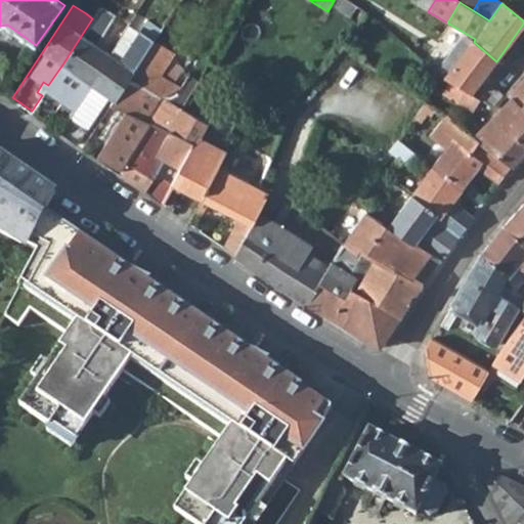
[(146,19),(133,41),(145,49),(151,41),(160,29),(146,19)]
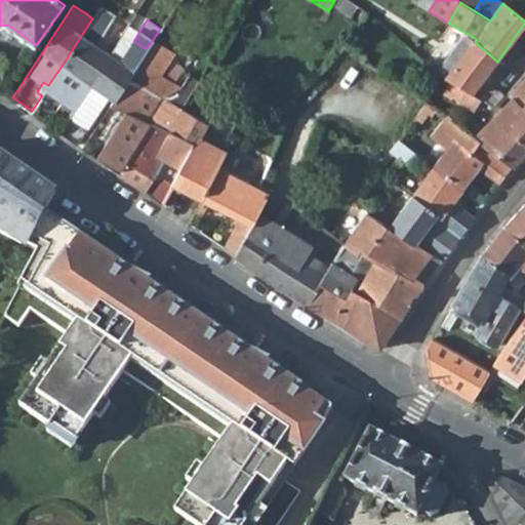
[(17,32),(7,25),(4,31),(13,37),(17,32)]
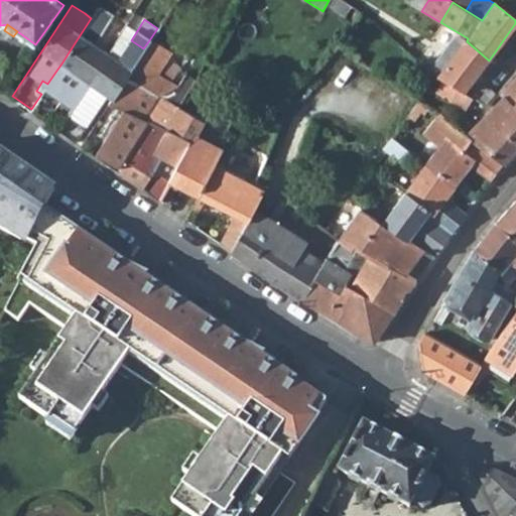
[(80,35),(61,63),(90,83),(109,54),(80,35)]
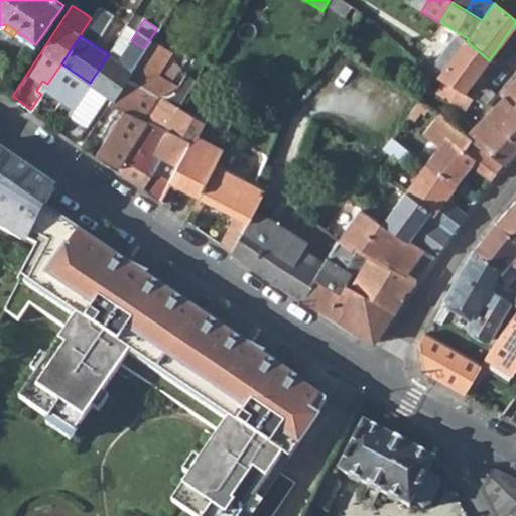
[(90,83),(63,119),(82,130),(108,95),(112,98),(143,48),(131,40),(118,60),(109,54),(90,83)]
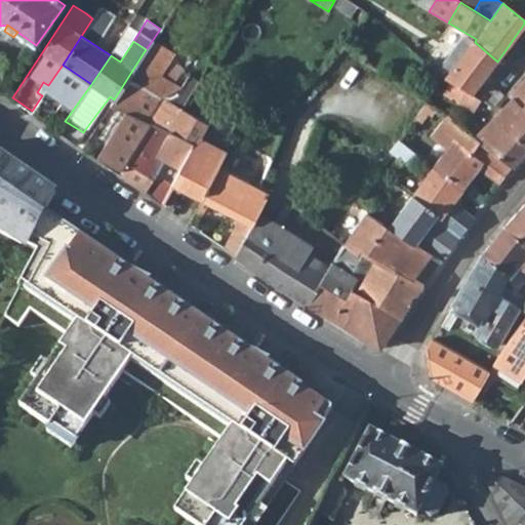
[(114,99),(82,147),(120,172),(153,123),(168,130),(180,109),(199,79),(192,74),(183,89),(156,73),(169,52),(152,41),(146,49),(114,99)]
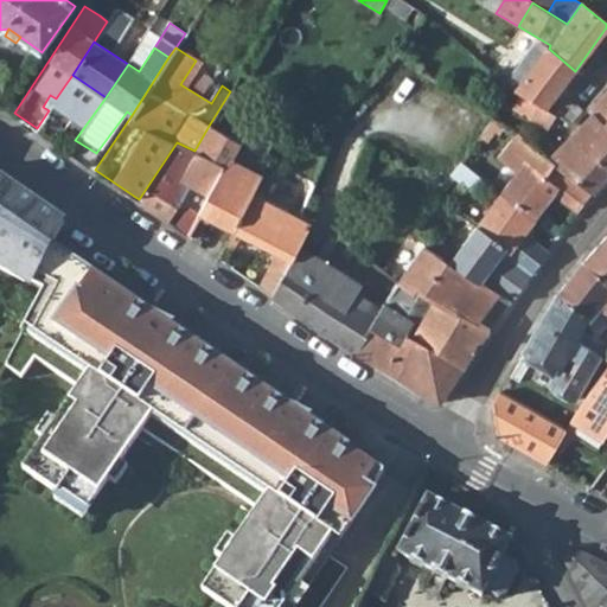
[(549,49),(516,91),(522,95),(547,110),(575,71),(549,49)]
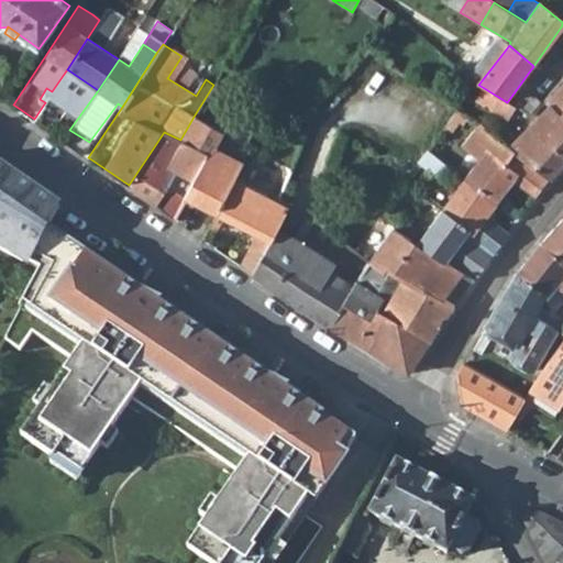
[(562,80),(550,75),(536,90),(547,101),(562,81),(562,80)]
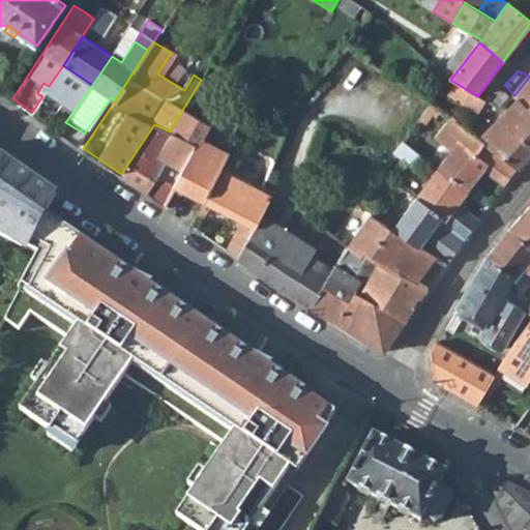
[(42,96),(32,112),(34,114),(39,118),(49,124),(76,84),(58,72),(49,86),(42,96)]
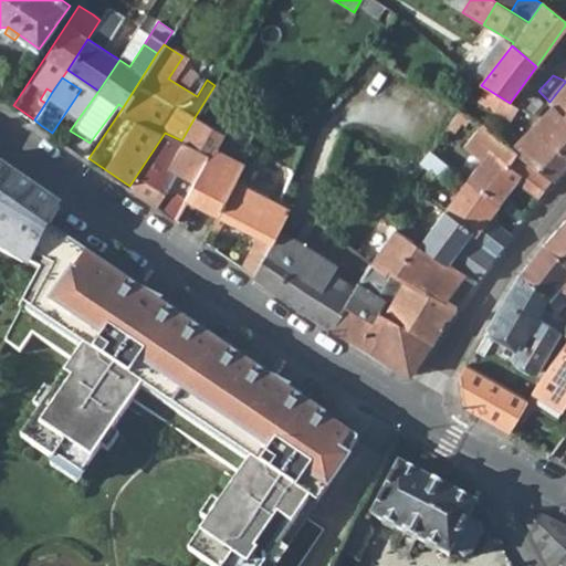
[(554,106),(514,149),(553,180),(554,181),(565,168),(565,82),(549,102),(548,103),(554,106)]
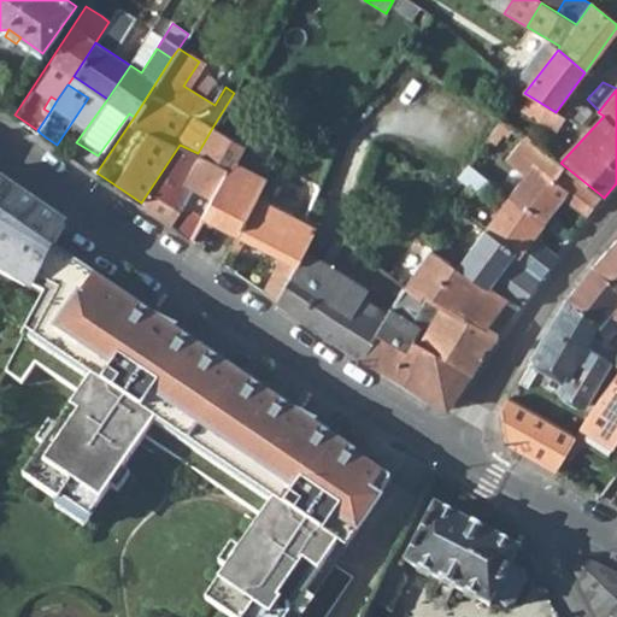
[(556,112),(530,97),(522,111),(556,133),(565,119),(556,112)]
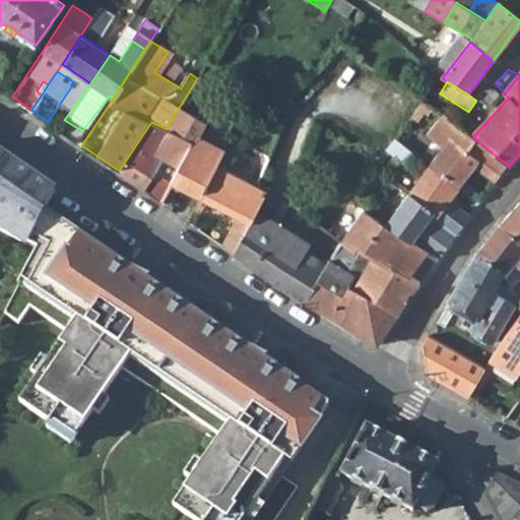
[(424,102),(418,109),(424,113),(429,106),(424,102)]
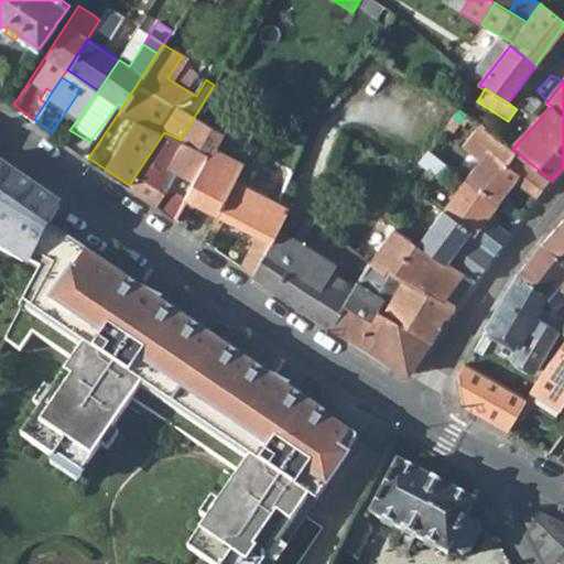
[(194,117),(181,140),(209,155),(195,180),(194,179),(184,196),(217,213),(235,181),(243,164),(214,148),(223,131),(194,117)]
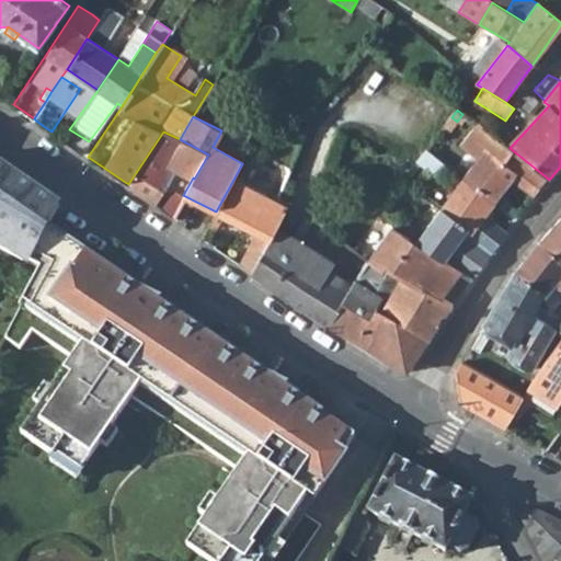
[(479,159),(464,179),(495,204),(512,180),(534,196),(548,179),(510,148),(478,124),(460,145),(479,159)]
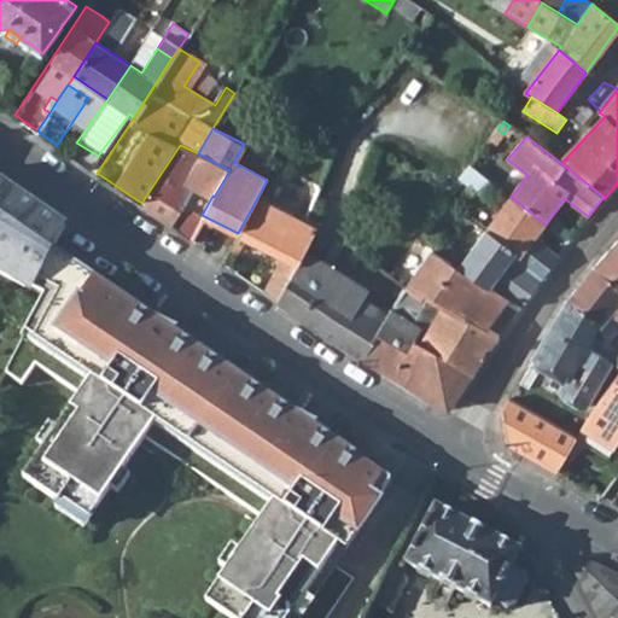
[(180,145),(141,203),(170,225),(184,207),(178,203),(188,184),(213,196),(214,197),(229,170),(198,153),(180,145)]
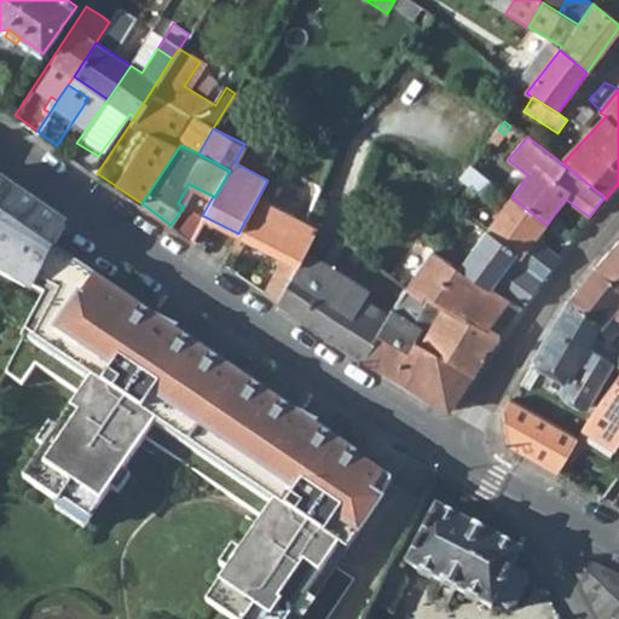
[(65,225),(0,178),(0,271),(33,288),(52,252),(65,225)]
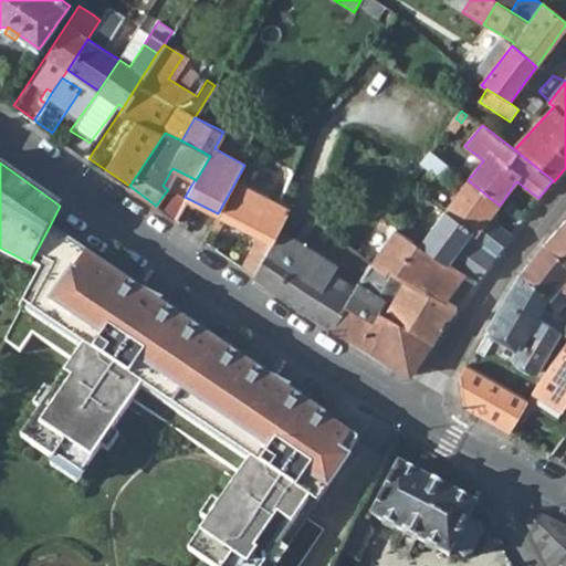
[(468,180),(443,211),(495,253),(511,234),(490,218),(500,206),(468,180)]
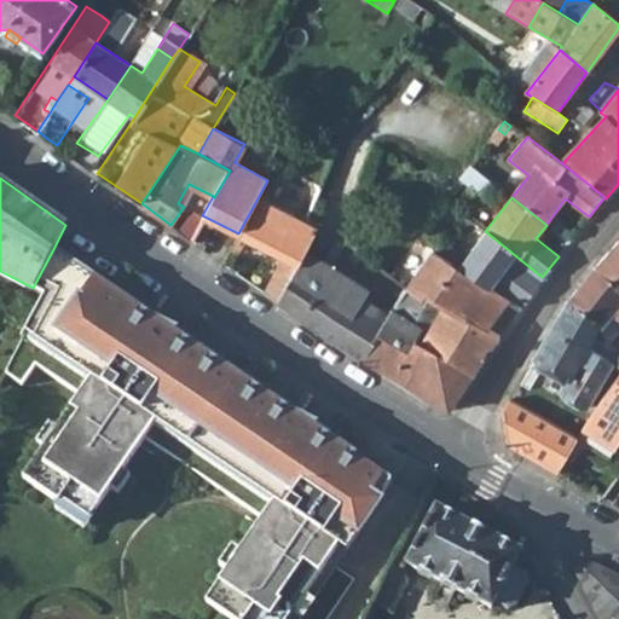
[(258,198),(238,233),(273,253),(293,217),(258,198)]
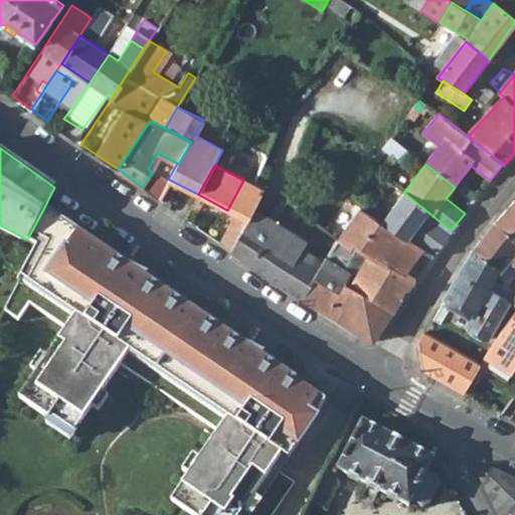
[(372,212),(370,215),(421,248),(423,246),(434,253),(451,230),(403,192),(382,219),(372,212)]
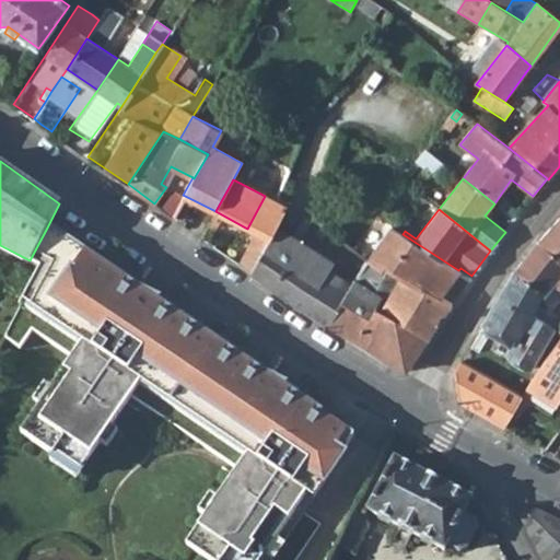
[(559,221),(558,220),(538,243),(543,245),(559,260),(559,221)]
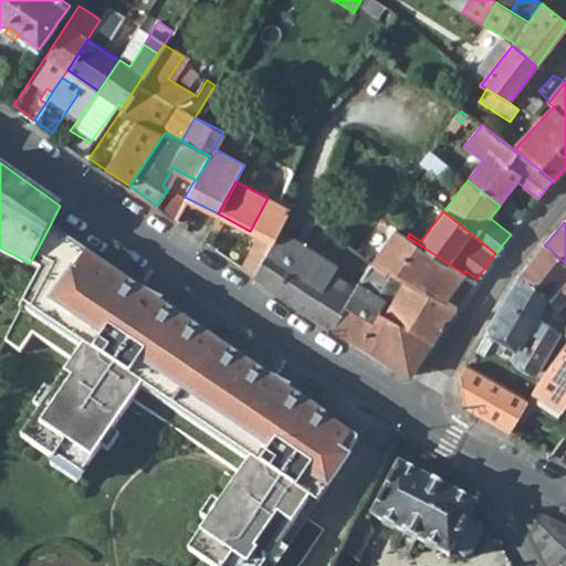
[(374,257),(370,260),(387,272),(390,270),(396,274),(398,272),(408,278),(442,301),(463,273),(407,237),(409,233),(397,224),(374,257)]
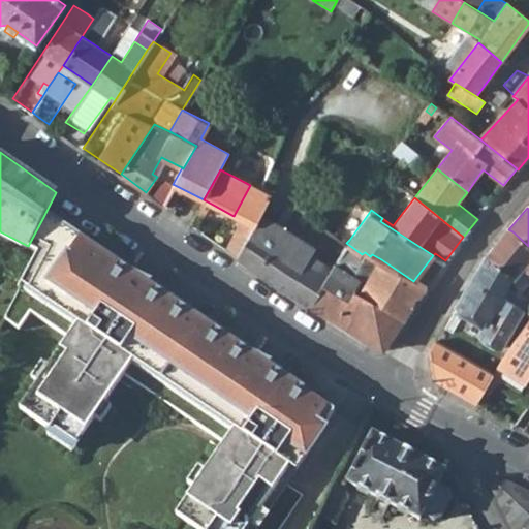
[(262,214),(239,258),(279,285),(291,292),(383,350),(405,318),(361,290),(381,259),(372,254),(370,256),(365,252),(362,254),(346,243),(346,245),(328,275),(319,271),(325,259),(312,251),(315,245),(262,214)]
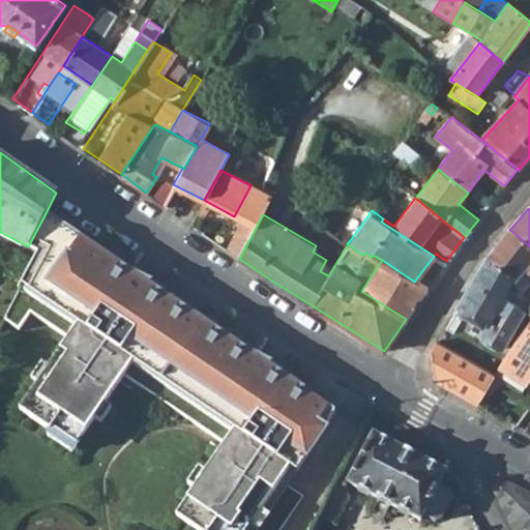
[(337,413),(45,215),(28,246),(39,253),(19,293),(4,320),(18,328),(29,312),(67,337),(19,409),(49,430),(50,428),(74,443),(121,374),(222,441),(173,513),(196,529),(249,529),(297,461),(304,466),(331,424),(330,424),(337,413)]
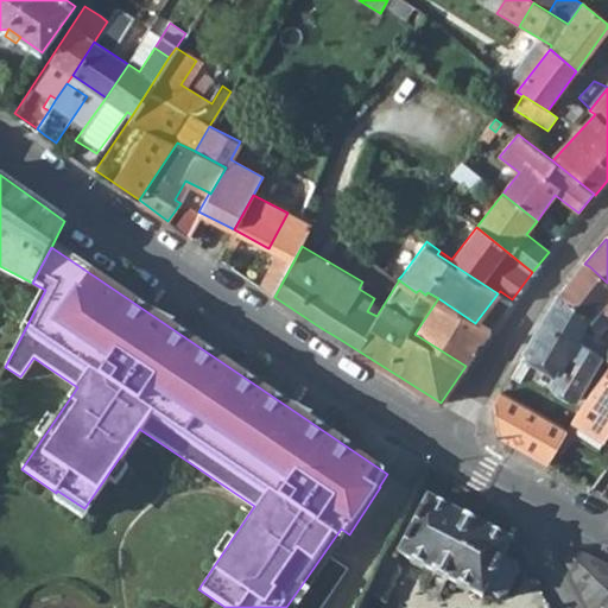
[(263,285),(274,291),(287,266),(274,260),(263,285)]
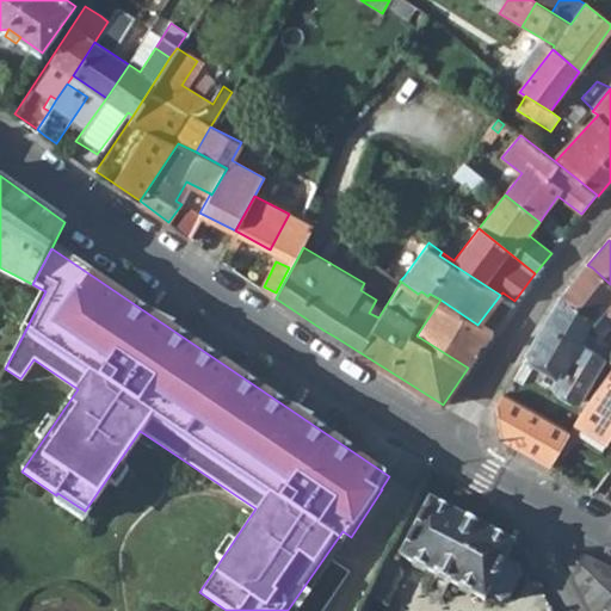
[(578,277),(565,296),(594,322),(600,314),(610,318),(610,284),(592,267),(587,265),(578,277)]
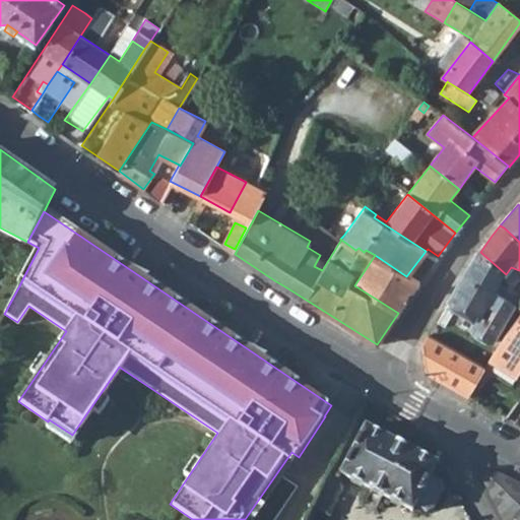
[(477,254),(451,300),(458,304),(478,316),(471,328),(494,342),(510,315),(489,301),(496,290),(502,295),(506,286),(501,282),(506,274),(480,252),(477,254)]
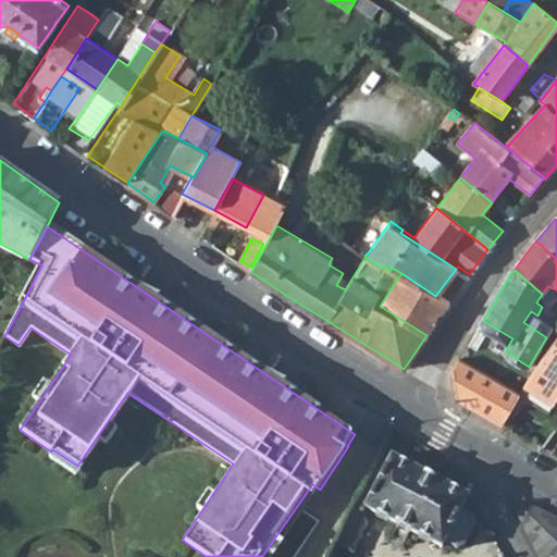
[(401,273),(380,306),(426,335),(448,302),(435,296),(401,273)]
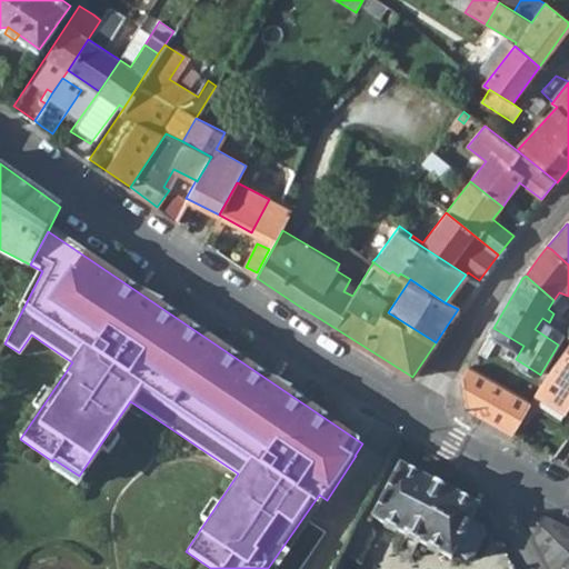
[(565,333),(549,322),(542,318),(535,329),(558,345),(565,333)]
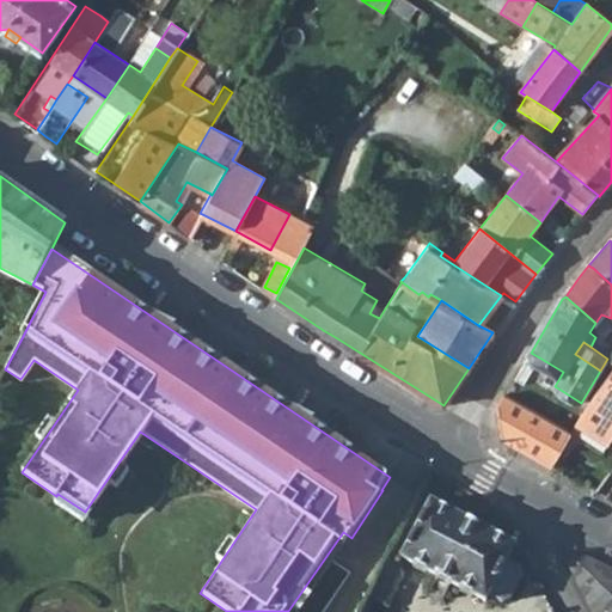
[(571,430),(570,433),(577,438),(585,427),(610,442),(611,438),(611,373),(594,399),(571,430)]
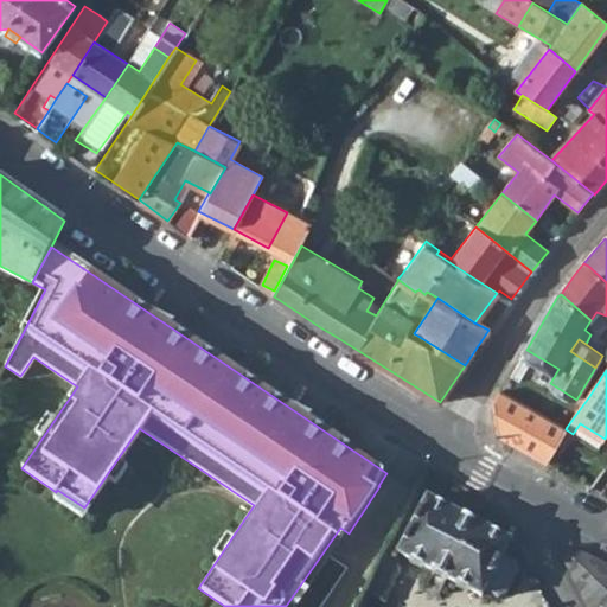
[(528,406),(502,391),(496,402),(499,436),(544,462),(549,454),(566,429),(567,427),(528,406)]
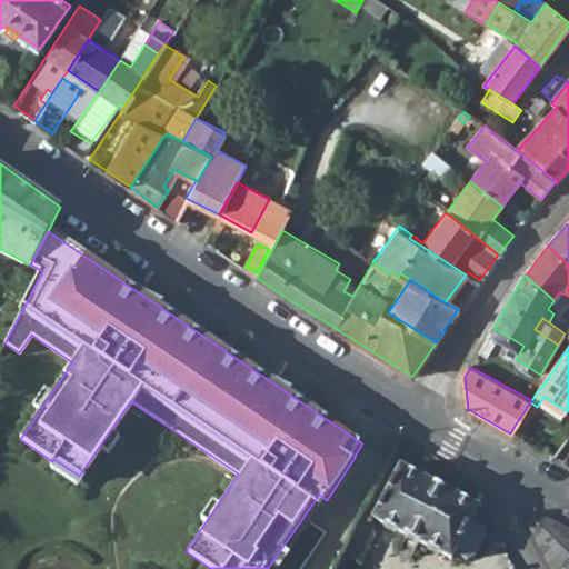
[(401,467),(375,519),(453,560),(457,555),(467,560),(476,557),(487,536),(485,530),(472,523),(480,507),(401,467)]
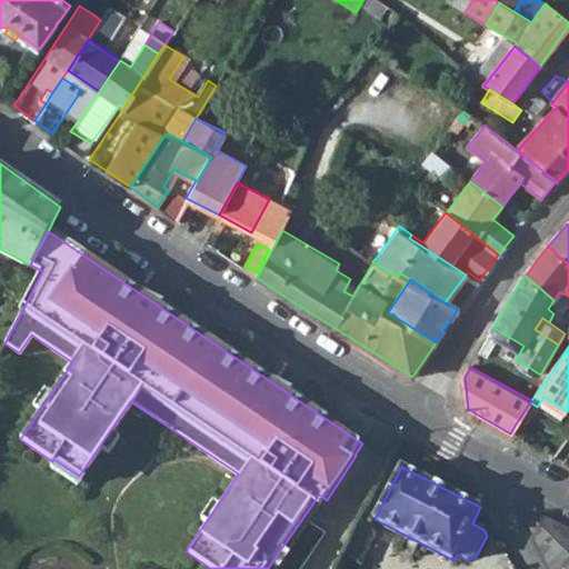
[(530,526),(550,568),(568,568),(568,530),(540,515),(530,526)]
